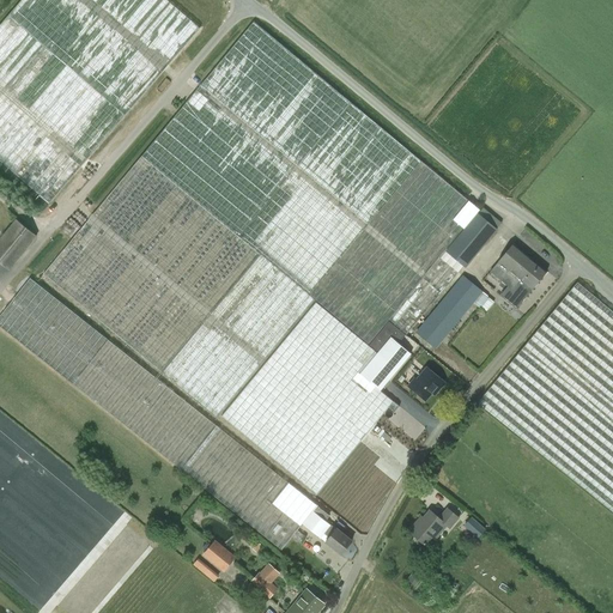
[(167,0),(20,0),(0,24),(0,161),(49,204),(200,29),(167,0)]
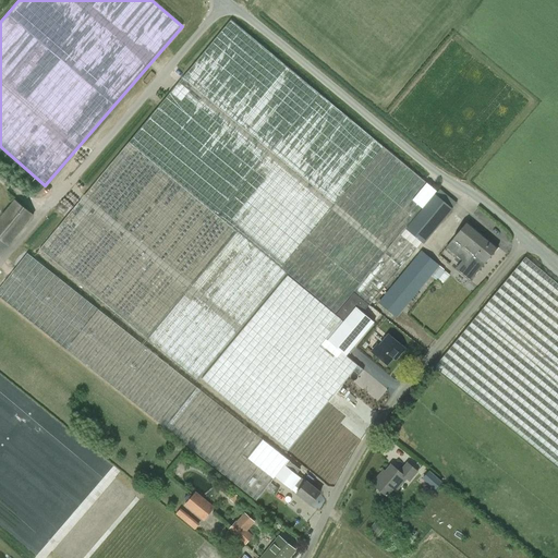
[(452,209),(434,195),(437,192),(231,20),(39,250),(112,311),(197,379),(286,270),(334,312),(353,290),(368,304),(422,242),(423,243),(452,209)]
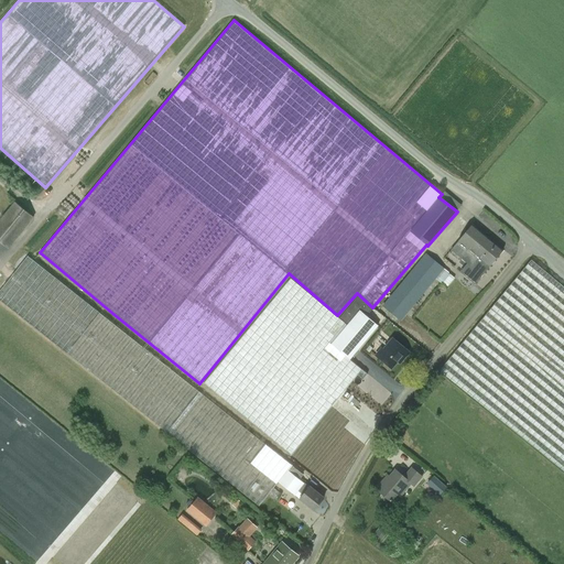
[(0,241),(8,249),(9,247),(33,218),(14,203),(0,220),(0,241)]
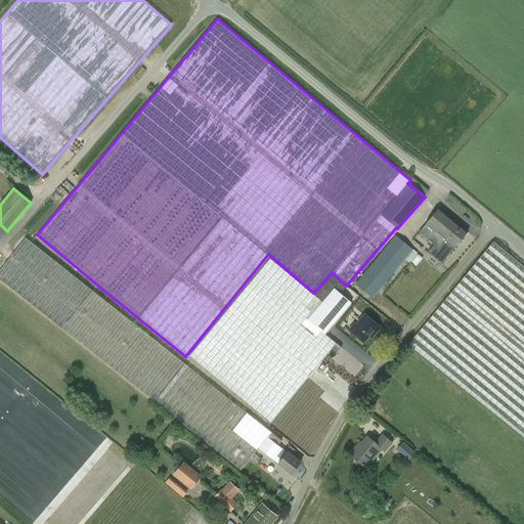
[(453,249),(467,233),(438,209),(419,232),(437,249),(446,257),(453,249)]
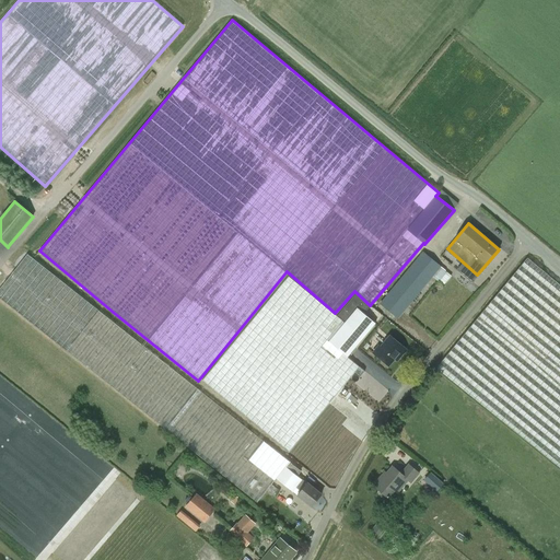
[(441,267),(422,252),(380,304),(397,318),(441,267)]
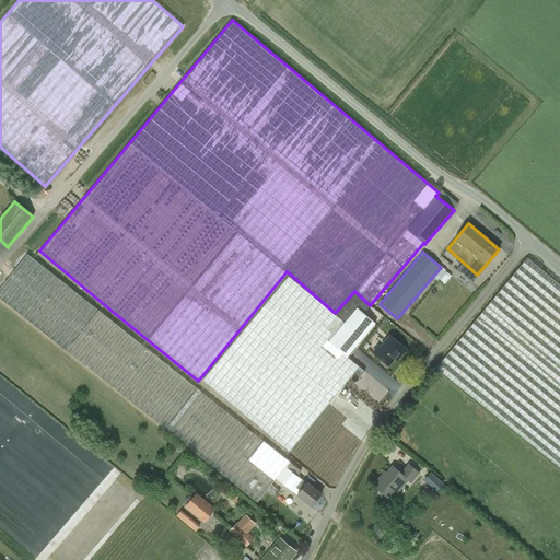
[(275,478),(288,462),(234,418),(159,358),(27,255),(0,289),(0,299),(74,358),(214,468),(257,502),(266,491),(273,497),(279,490),(270,485),(275,478)]
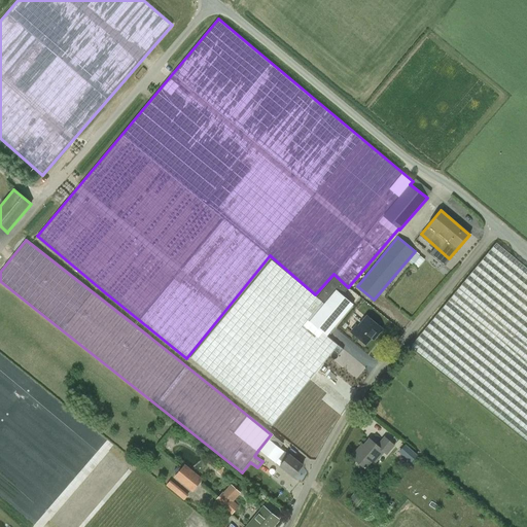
[(491,249),(411,347),(492,414),(526,441),(526,269),(501,248),(491,249)]
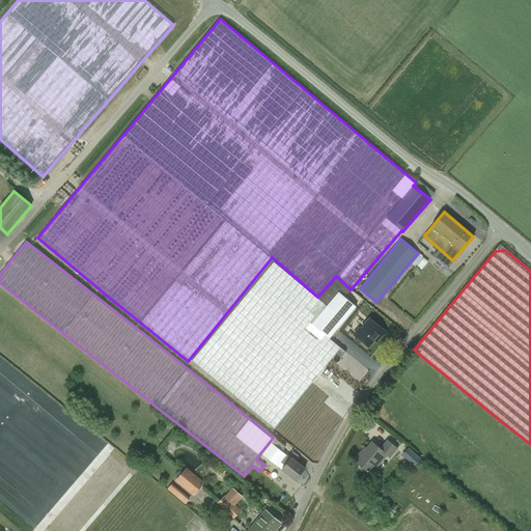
[(271,261),(190,361),(273,428),(334,353),(339,357),(343,352),(328,338),(355,305),(338,292),(326,307),(271,261)]
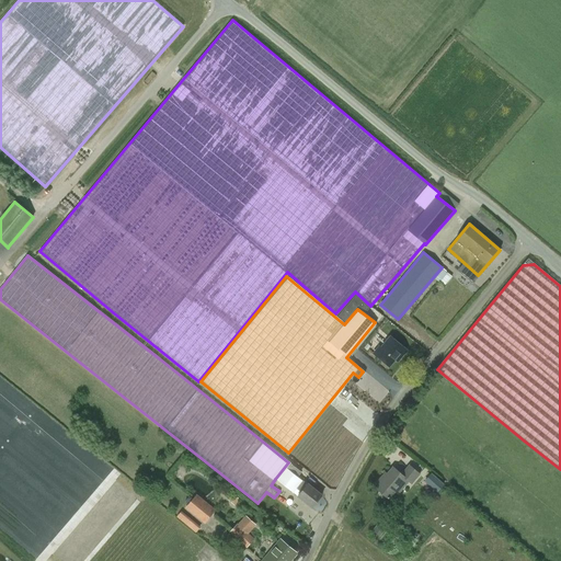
[(345,322),(357,308),(365,315),(370,307),(355,295),(338,317),(345,322)]
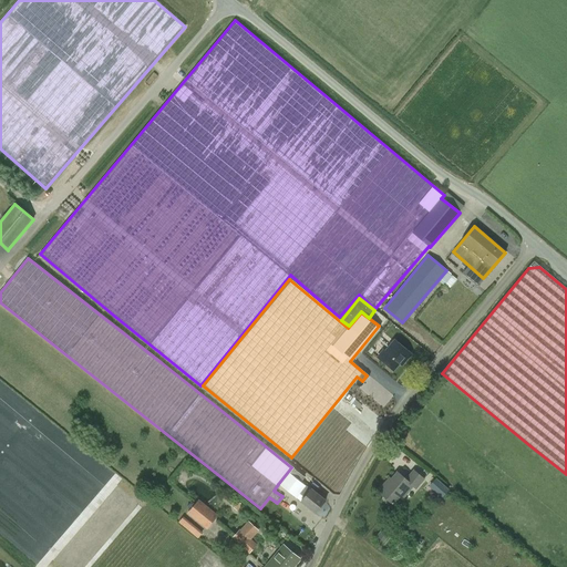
[(394,340),(378,359),(392,371),(402,358),(405,360),(411,354),(394,340)]
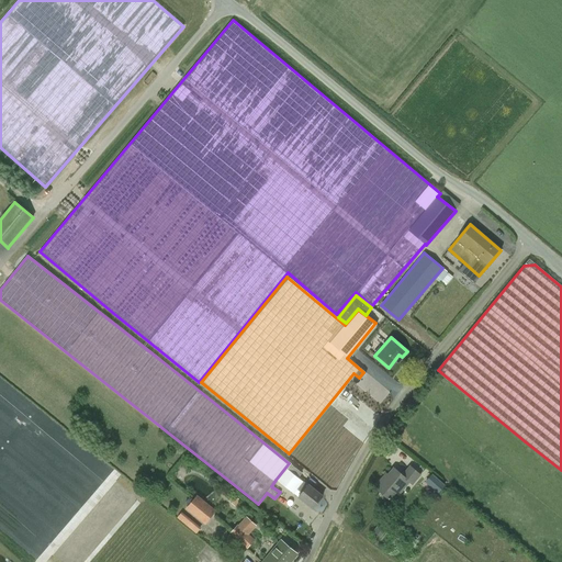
[(305,476),(289,463),(276,480),(292,493),(295,490),(299,492),(295,496),(312,508),(322,496),(302,481),(305,476)]
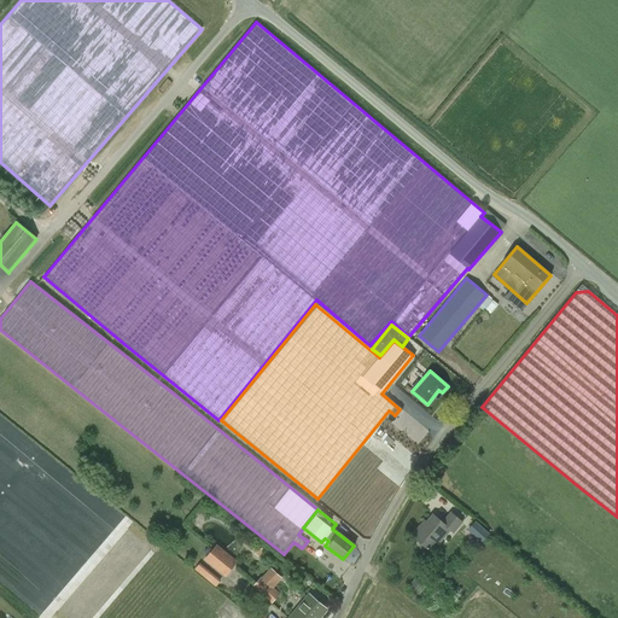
[(419,526),(410,536),(426,549),(433,541),(437,544),(449,530),(452,534),(461,523),(449,513),(441,523),(431,514),(420,528),(419,526)]
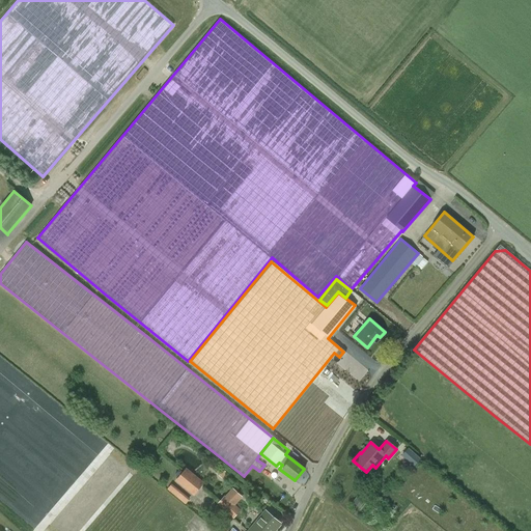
[(420,459),(408,448),(401,455),(414,467),(420,459)]
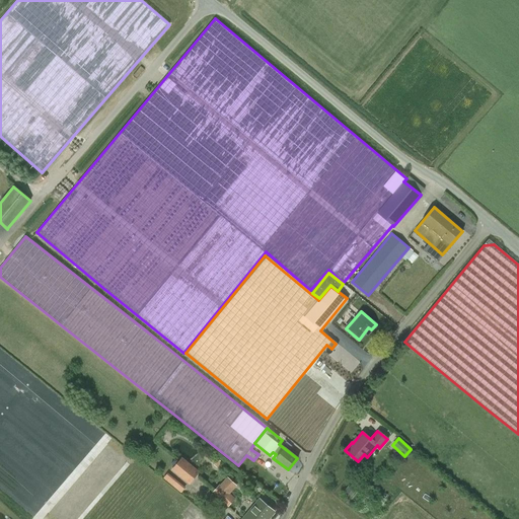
[(181,457),(171,470),(189,486),(200,472),(181,457)]
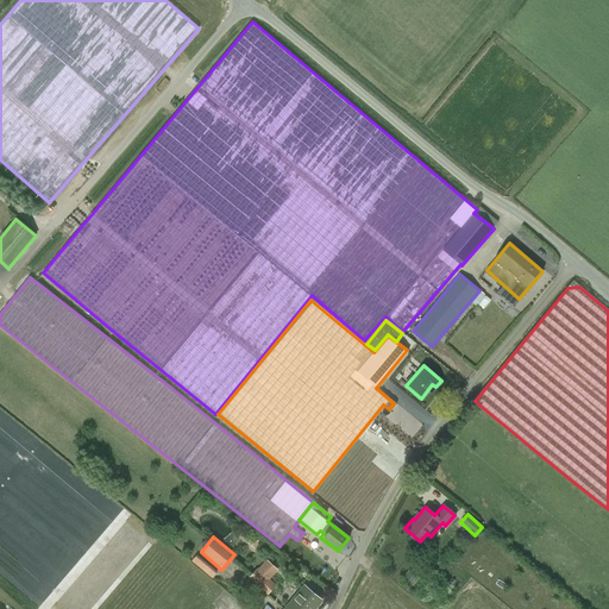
[(214,579),(219,573),(199,554),(193,560),(214,579)]
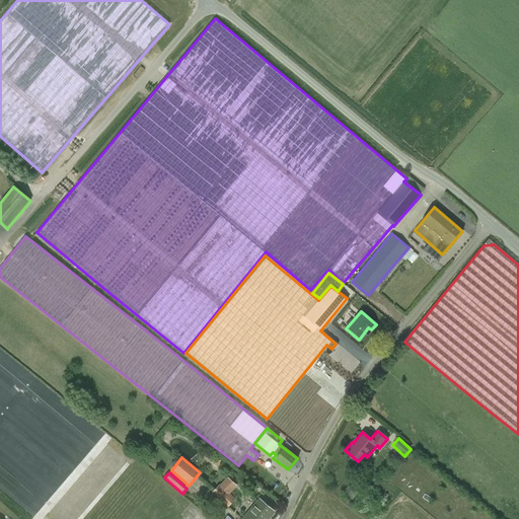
[(227,507),(235,499),(230,494),(237,485),(227,476),(220,486),(213,493),(227,507)]
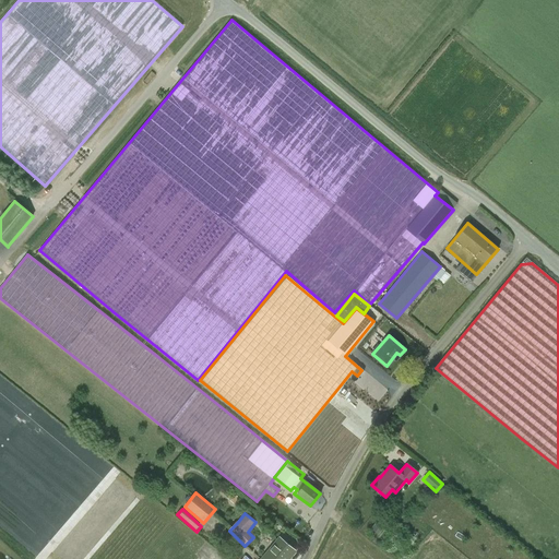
[(278,538),(261,558),(288,558),(295,551),(278,538)]
